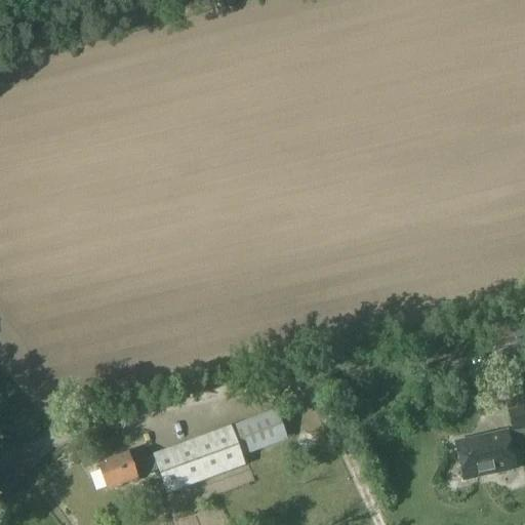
[(512,431),(524,427),(524,409),(508,413),(512,431)]
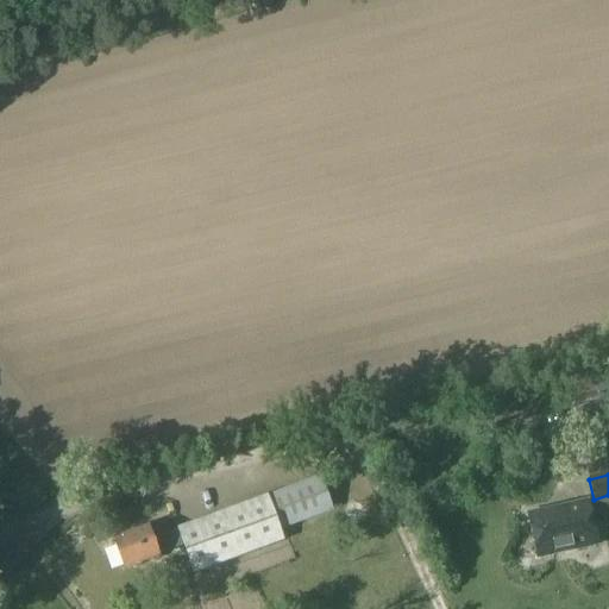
[(321,476),(176,528),(183,545),(194,572),(284,541),(281,531),(333,510),(321,476)]
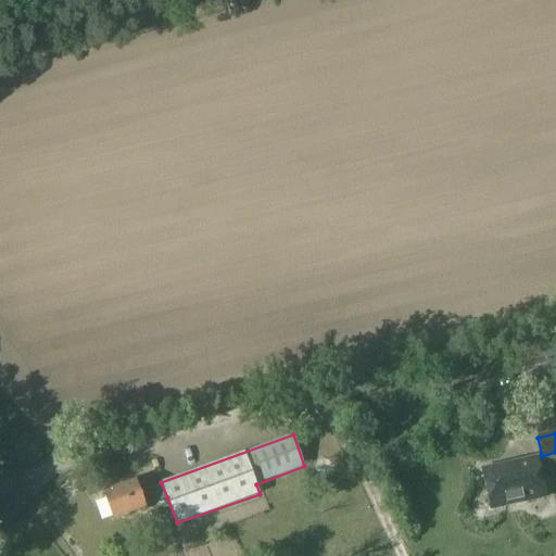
[(489,508),(547,496),(540,463),(482,474),(489,508)]
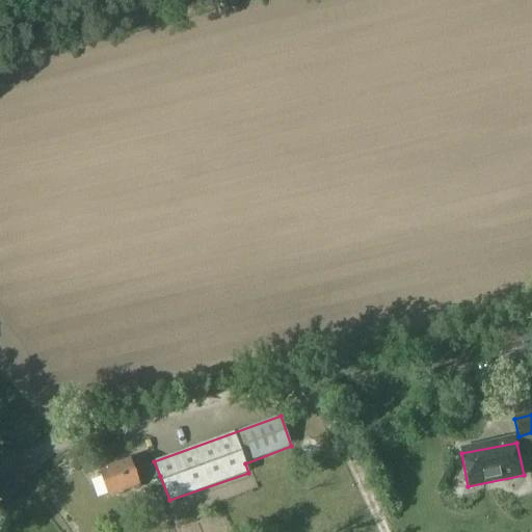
[(129,460),(100,472),(108,496),(138,486),(129,460)]
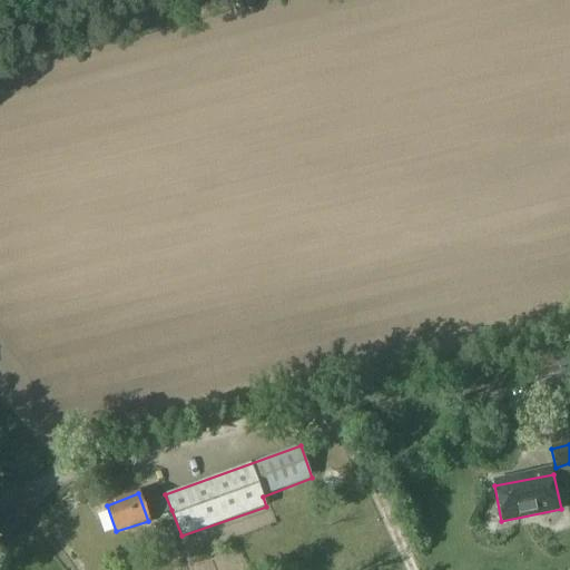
[(165,494),(141,503),(147,518),(172,510),(165,494)]
